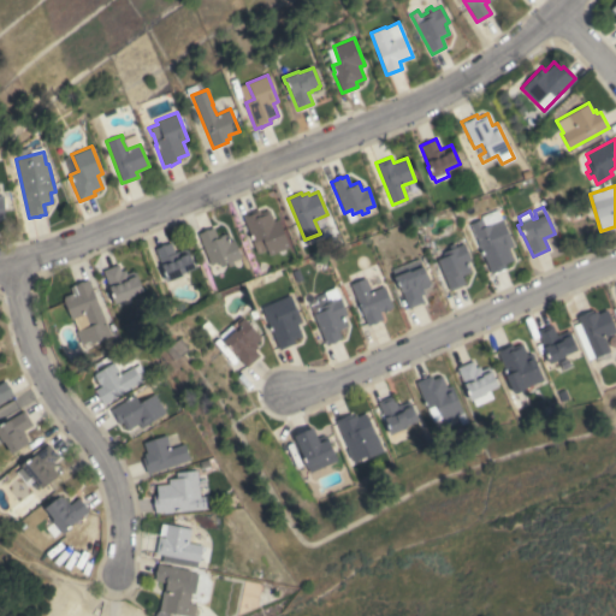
[(469,224),(481,219),(480,215),(497,208),(498,212),(501,211),(503,217),(501,217),(513,246),(508,248),(513,260),(504,264),(505,267),(490,274),(469,224)]
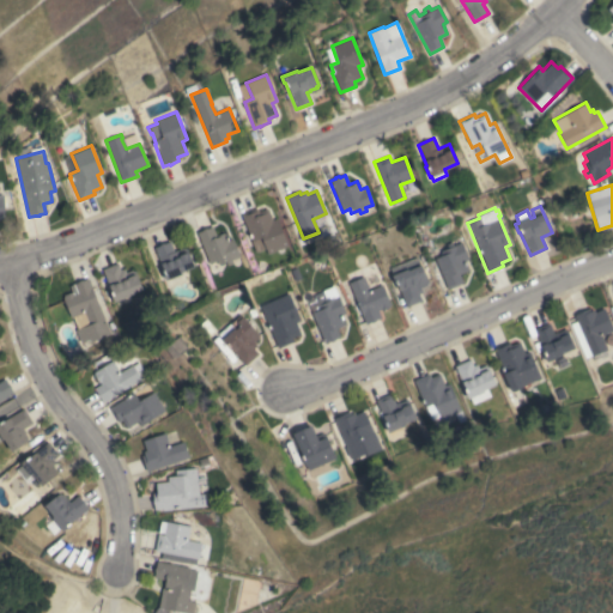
[(256,208),(259,212),(267,208),(272,220),(277,218),(287,246),(268,254),(261,237),(252,241),(250,237),(252,237),(247,224),(246,225),(241,214),(256,208)]
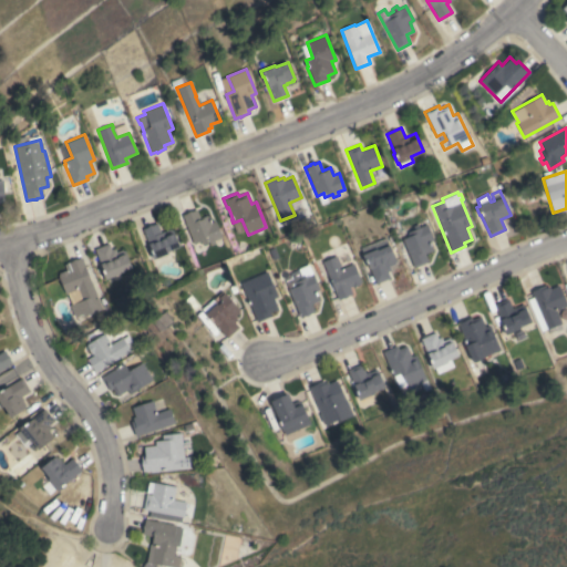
[(182,215),(187,213),(187,212),(191,210),(191,212),(196,209),(199,218),(203,218),(202,217),(207,215),(210,224),(215,222),(222,237),(214,240),(215,244),(209,246),(208,241),(202,245),(200,241),(193,244),(182,215)]
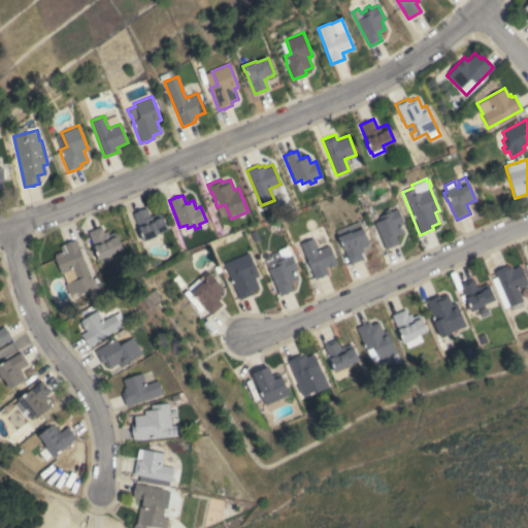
[(155,234),(156,236),(142,241),(140,236),(142,235),(139,227),(138,227),(135,220),(136,220),(134,217),(132,213),(137,211),(137,210),(140,209),(141,209),(145,208),(150,218),(160,212),(166,230),(155,234)]
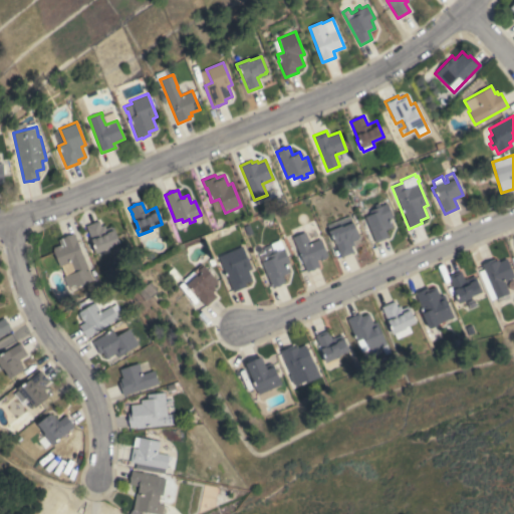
[(363,216),(370,214),(369,211),(387,203),(393,217),(389,219),(392,226),(384,230),(388,237),(375,243),(363,216)]
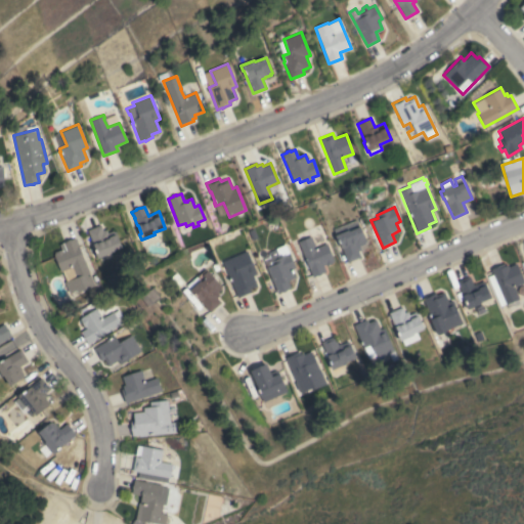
[(338,241),(336,241),(334,233),(335,233),(333,228),(357,219),(366,242),(364,243),(364,244),(359,246),(361,250),(358,251),(360,257),(347,262),(338,241)]
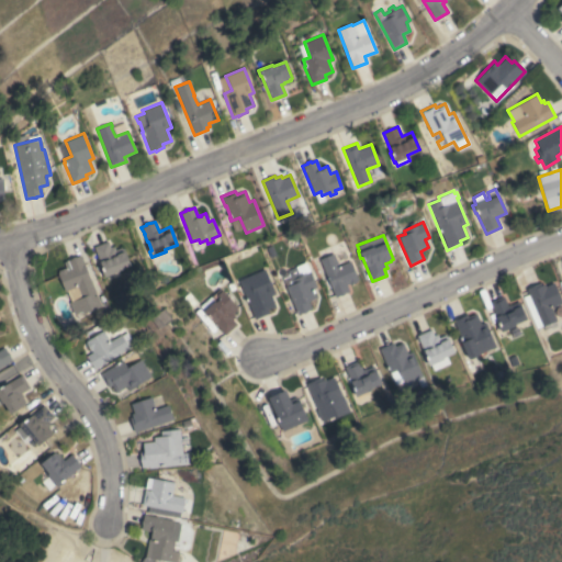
[(108,242),(110,247),(113,246),(115,250),(121,247),(122,249),(123,248),(131,265),(117,270),(119,271),(105,277),(93,247),(108,242)]
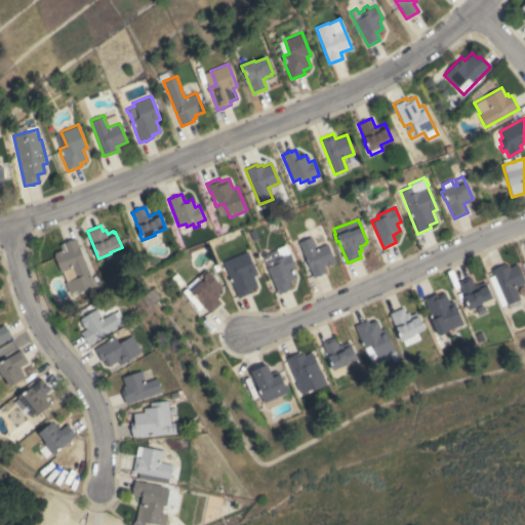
[(297,242),(311,237),(313,241),(312,241),(315,249),(327,244),(334,260),(333,261),(333,263),(326,266),(325,265),(323,266),(326,272),(321,274),(321,275),(318,276),(318,275),(313,277),(297,242)]
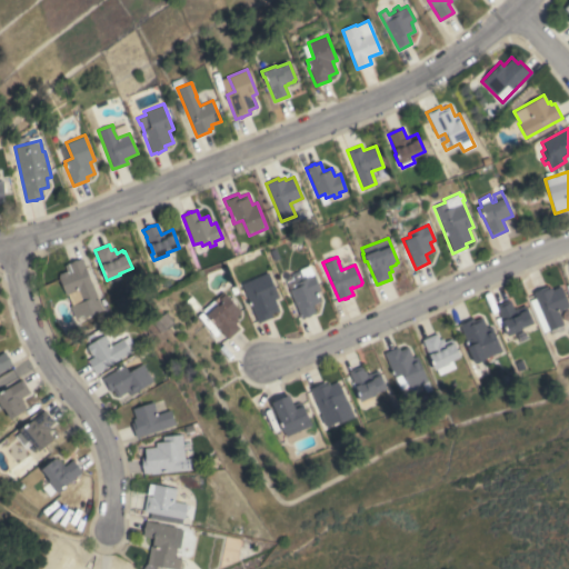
[(101,309),(83,317),(82,315),(73,318),(69,306),(71,306),(67,295),(66,295),(58,276),(59,276),(58,273),(67,271),(65,266),(72,261),(76,259),(77,260),(81,258),(101,309)]
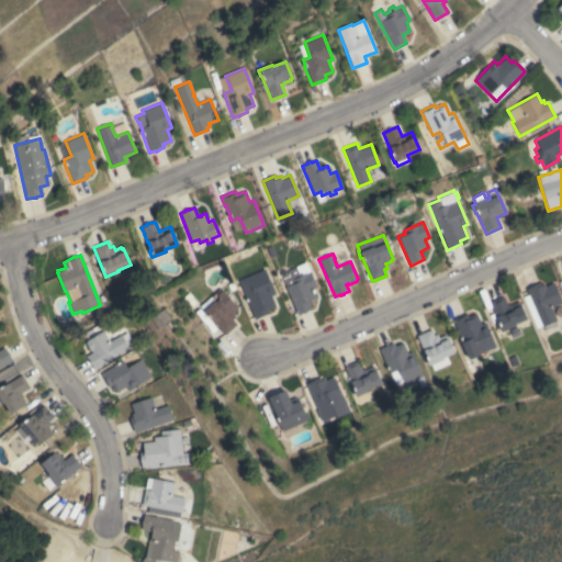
[(285,287),(282,278),(289,274),(287,271),(295,268),(294,267),(305,261),(316,287),(312,289),(315,298),(307,301),(311,308),(306,311),(306,312),(303,313),(302,313),(298,315),(285,287)]
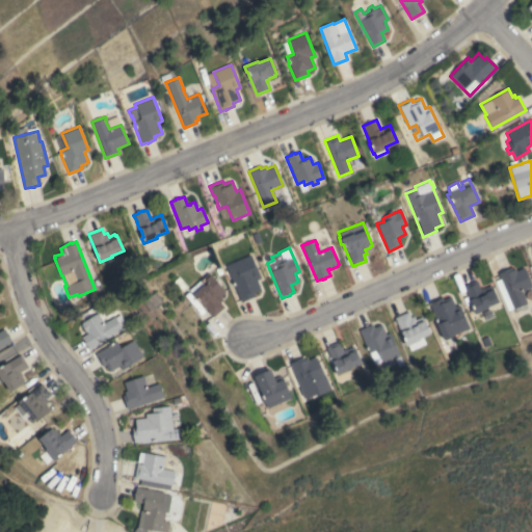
[(225,265),(250,255),(260,277),(256,280),(261,290),(253,293),(255,296),(241,301),(225,265)]
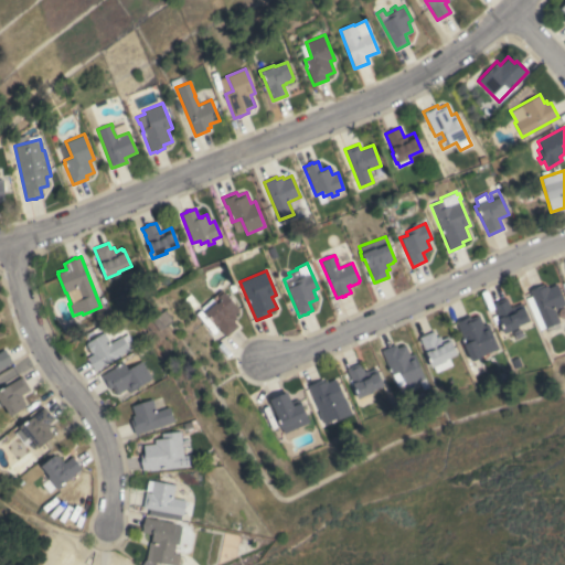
[(525,298),(531,296),(529,290),(543,284),(544,287),(546,285),(547,287),(556,284),(564,305),(553,310),(558,321),(539,330),(525,298)]
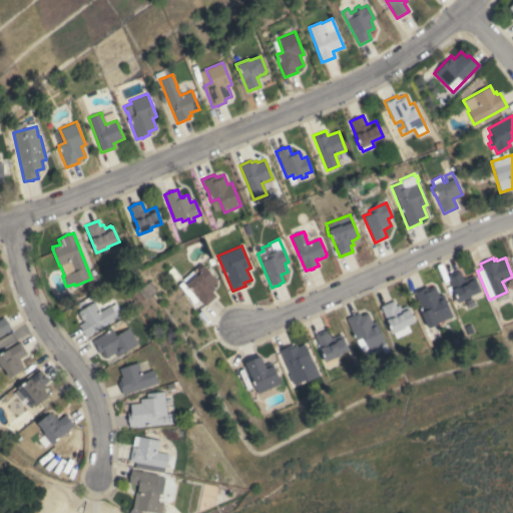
[(195,275),(196,276),(200,273),(197,270),(202,265),(214,277),(213,278),(216,281),(215,282),(215,283),(211,287),(213,289),(211,292),(215,296),(205,306),(194,295),(195,294),(189,287),(188,288),(185,284),(195,275)]
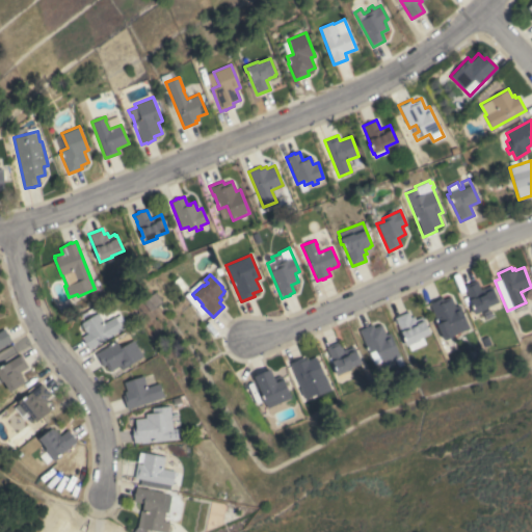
[(487,307),(487,308),(474,314),(470,304),(471,304),(463,285),(476,280),(479,288),(490,284),(498,302),(487,307)]
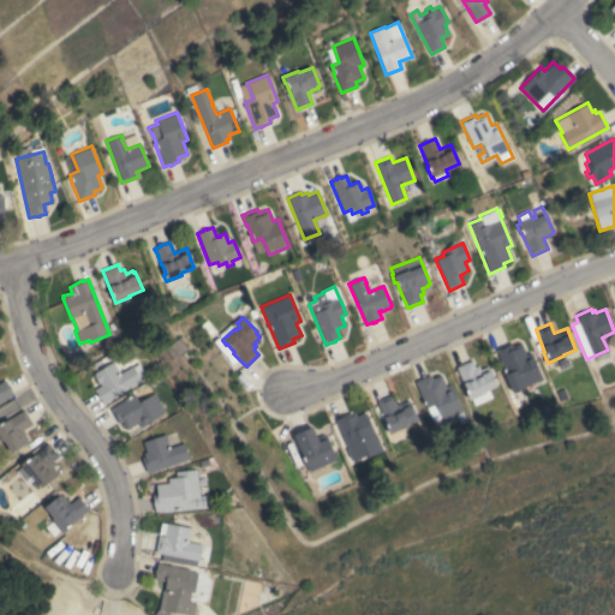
[(166,346),(179,336),(187,350),(174,359),(166,346)]
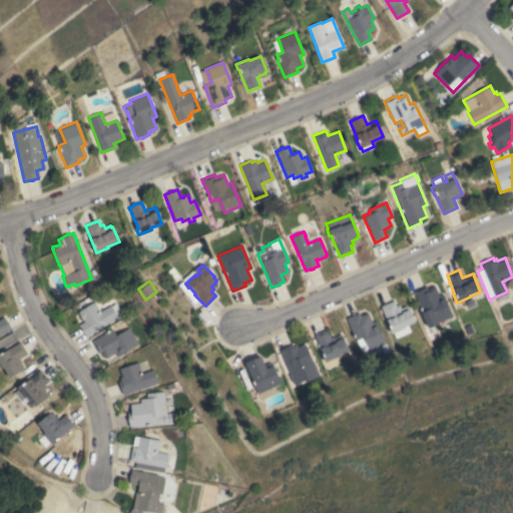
[(427,328),(421,313),(422,312),(413,292),(425,286),(427,289),(434,286),(438,295),(442,294),(452,317),(427,328)]
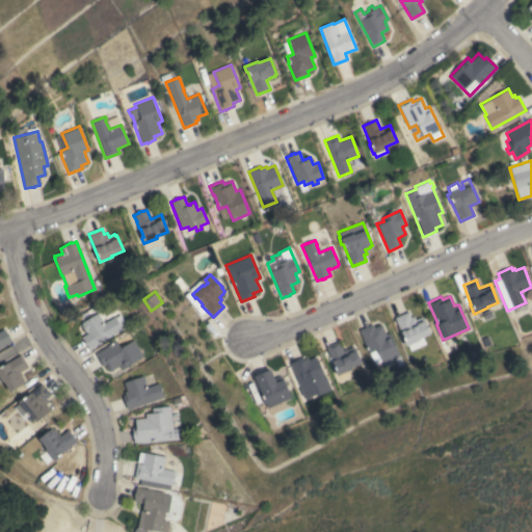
[(419,338),(420,341),(405,346),(401,338),(402,337),(394,317),(407,312),(410,318),(414,316),(415,319),(421,317),(421,318),(423,317),(430,334),(419,338)]
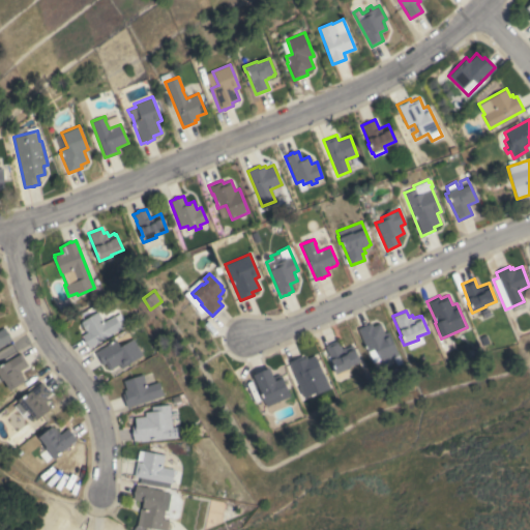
[(89,348),(86,344),(85,344),(83,341),(84,341),(81,335),(87,332),(86,330),(85,331),(81,323),(82,323),(81,322),(97,312),(104,322),(114,316),(115,316),(119,313),(124,321),(119,324),(121,328),(89,348)]
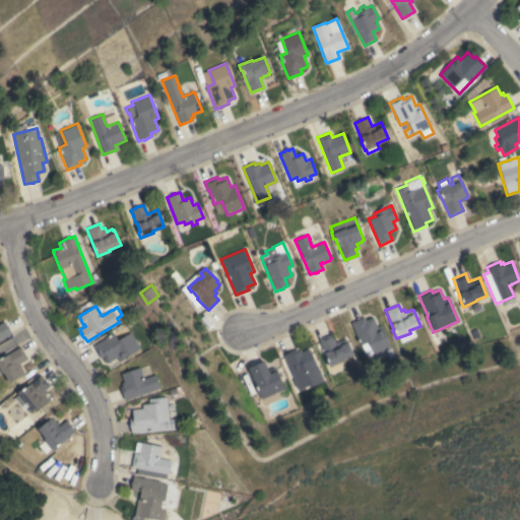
[(393,354),(378,362),(375,354),(373,355),(372,352),(364,356),(350,322),(364,317),(365,320),(373,317),(377,326),(381,324),(393,354)]
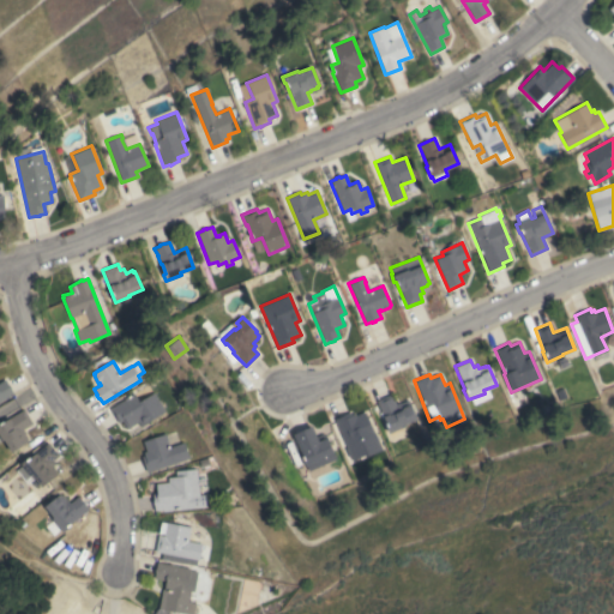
[(0,381),(5,379),(8,385),(8,384),(11,387),(10,389),(13,393),(0,401),(0,381)]
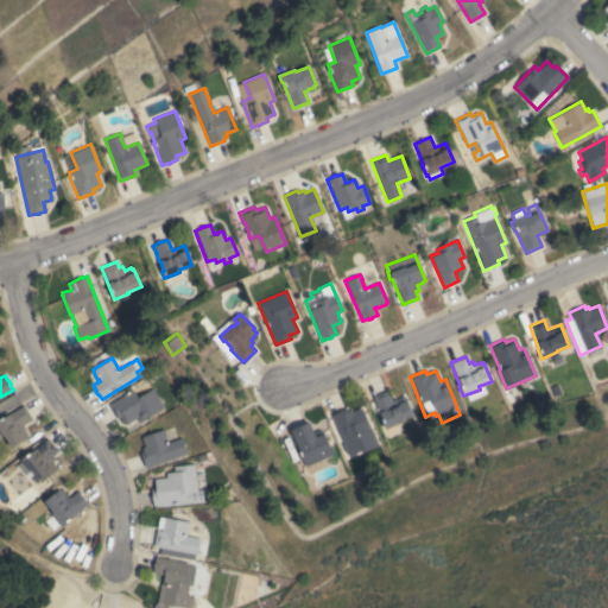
[(139,423),(135,418),(125,424),(120,417),(116,418),(108,404),(133,390),(138,397),(152,388),(164,407),(139,423)]
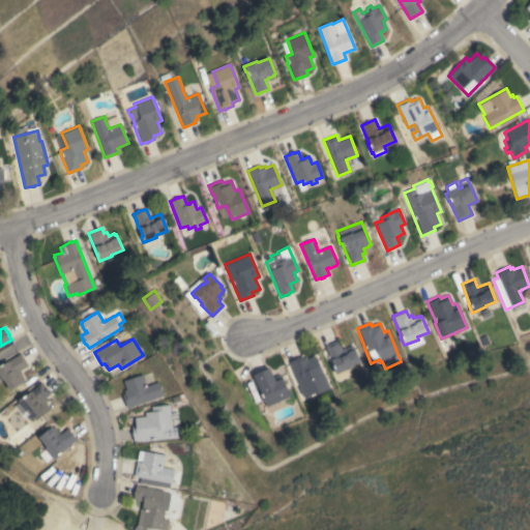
[(337,340),(342,349),(352,345),(359,361),(348,366),(349,367),(335,374),(333,369),(324,346),(337,340)]
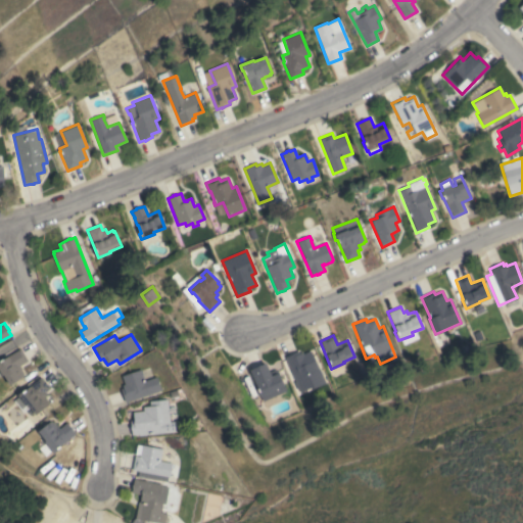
[(28,361),(19,366),(20,368),(20,369),(24,374),(22,375),(24,376),(8,385),(3,375),(1,376),(0,374),(0,360),(19,348),(28,361)]
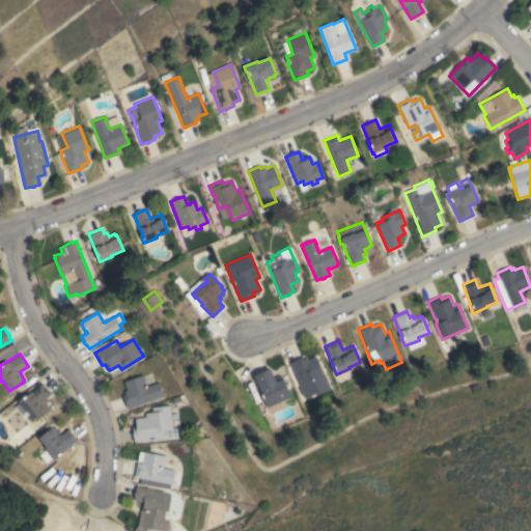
[(289,362),(302,357),(303,359),(306,357),(307,360),(315,356),(330,389),(315,395),(314,393),(305,397),(289,362)]
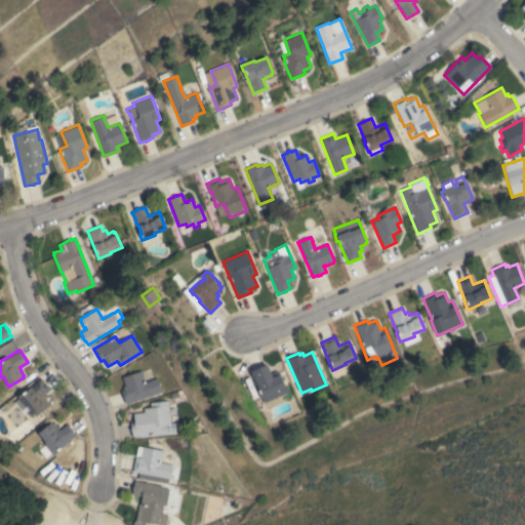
[(263,403),(258,394),(259,394),(256,387),(249,371),(267,364),(270,372),(276,370),(276,371),(278,370),(287,393),(263,403)]
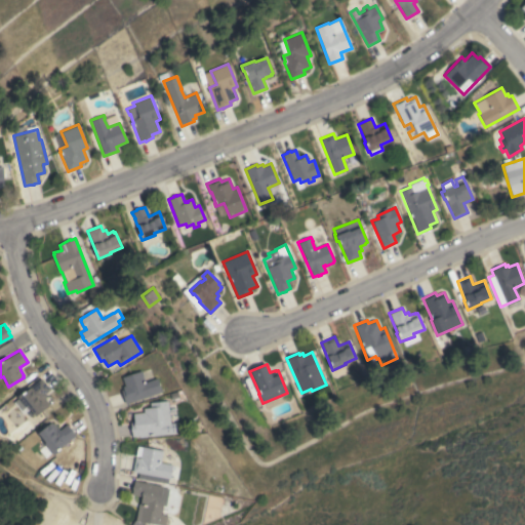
[(125,404),(121,390),(123,390),(122,387),(124,386),(121,377),(140,370),(145,382),(157,378),(161,392),(125,404)]
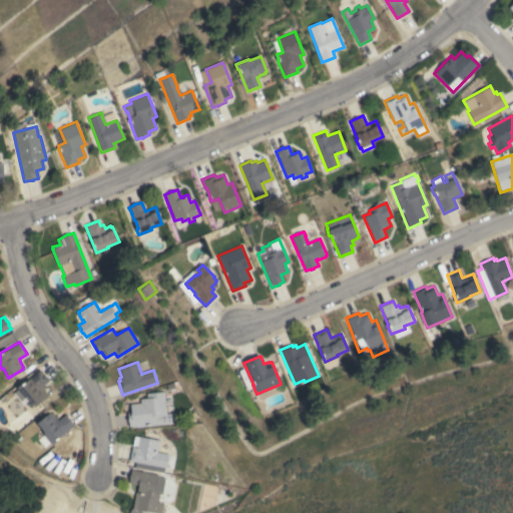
[(12,393),(18,389),(17,387),(21,384),(22,385),(40,370),(49,381),(44,385),(46,387),(43,390),(47,394),(46,395),(47,396),(34,407),(28,400),(22,405),(12,393)]
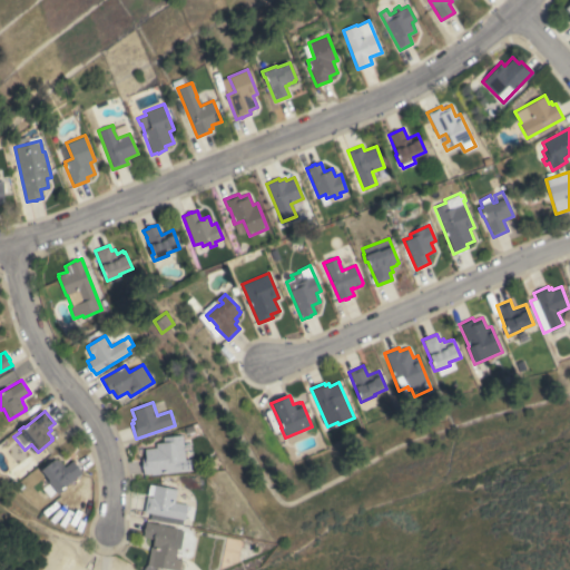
[(183,440),(185,461),(184,461),(185,470),(177,470),(177,472),(166,473),(166,472),(158,472),(158,474),(150,475),(150,473),(144,474),(143,468),(141,468),(141,464),(143,464),(141,458),(145,458),(145,449),(156,448),(155,443),(183,440)]
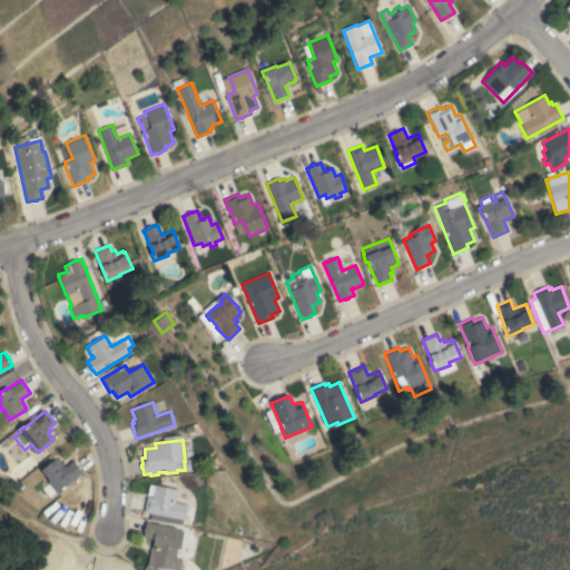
[(61,489),(62,490),(58,493),(56,491),(50,495),(42,488),(49,482),(48,481),(49,480),(41,470),(55,459),(57,460),(58,459),(65,467),(72,461),(82,472),(61,489)]
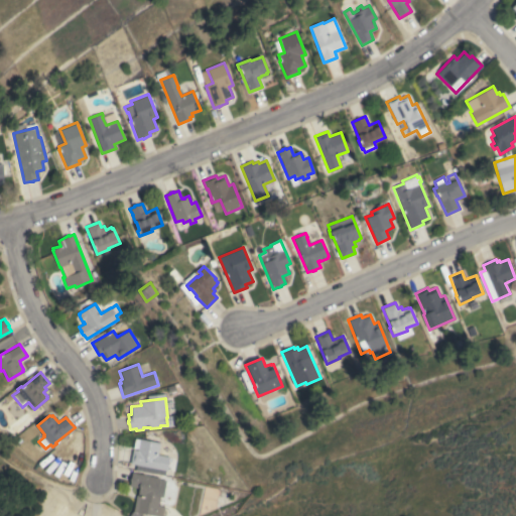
[(130,464),(132,449),(137,450),(139,438),(159,442),(157,455),(169,457),(166,471),(130,464)]
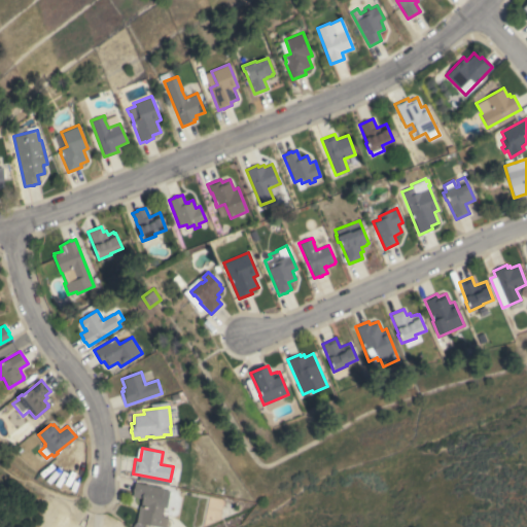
[(163,488),(162,494),(166,495),(165,498),(168,498),(166,507),(163,506),(162,514),(163,515),(163,517),(168,518),(166,526),(161,526),(146,524),(144,526),(131,526),(135,522),(136,522),(139,510),(142,510),(142,507),(140,507),(142,498),(132,496),(133,491),(132,491),(133,487),(134,488),(135,482),(163,488)]
